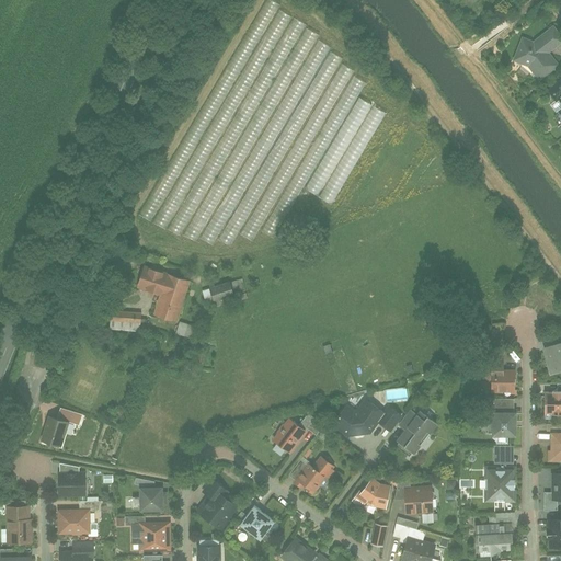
[(225,94),(157,225),(198,245),(232,179),(237,181),(315,33),(302,26),(305,24),(290,16),(277,10),(247,69),(248,70),(242,81),(240,80),(231,98),(225,94)]
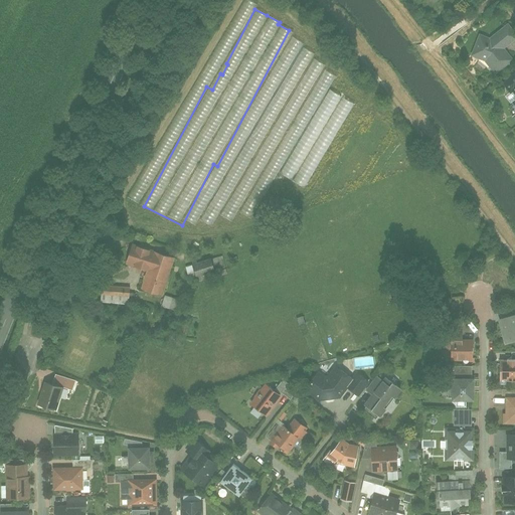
[(494,75),(513,62),(505,50),(514,42),(514,34),(508,25),(490,39),(481,35),(472,57),(485,62),(494,75)]
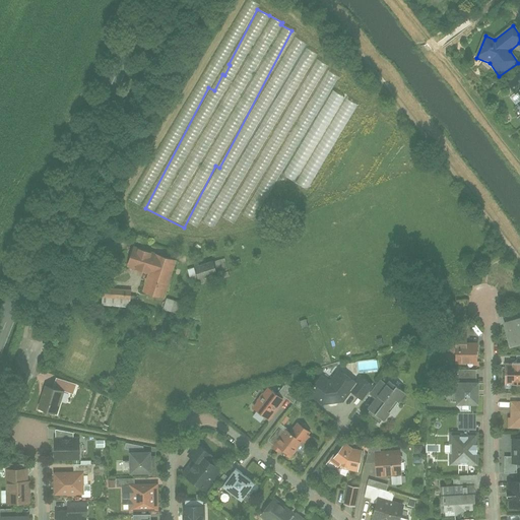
[(295,39),(284,59),(293,63),(303,43),(295,39)]
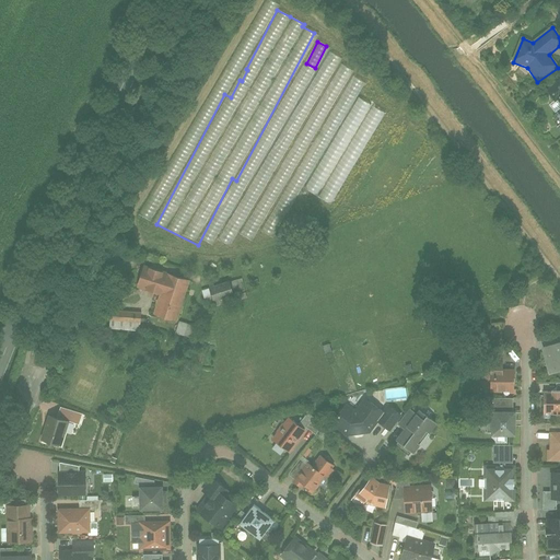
[(318,69),(327,74),(338,59),(329,53),(318,69)]
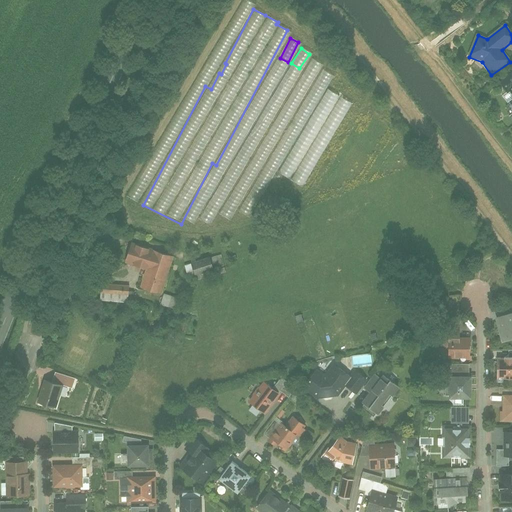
[(305,75),(314,78),(319,63),(310,60),(305,75)]
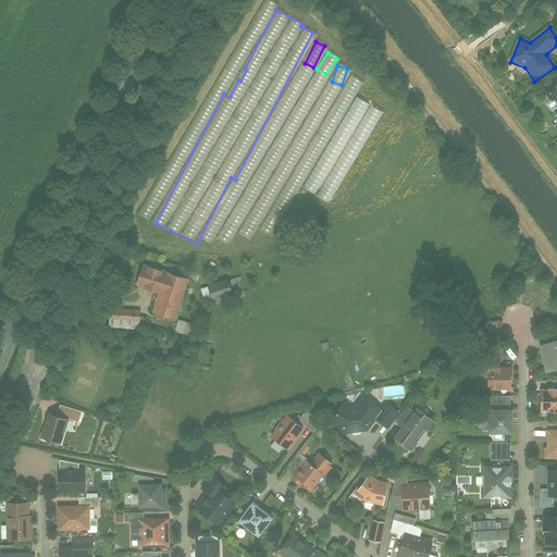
[(556,79),(540,95),(556,115),(556,79)]
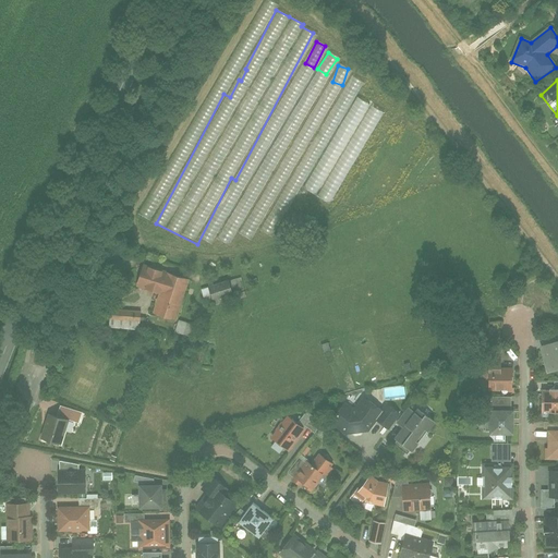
[(141,266),(135,283),(159,290),(153,314),(177,320),(189,279),(141,266)]
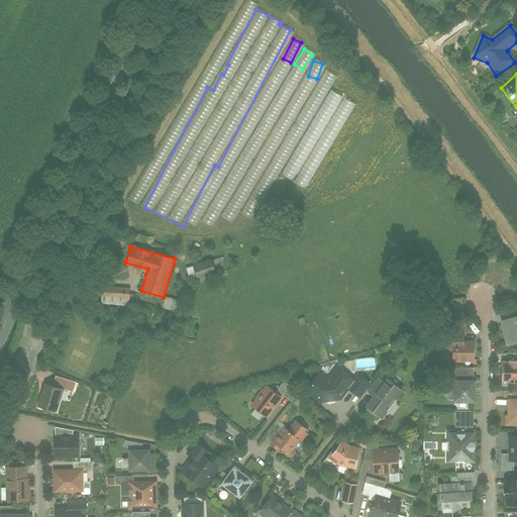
[(214,273),(210,261),(193,266),(197,278),(214,273)]
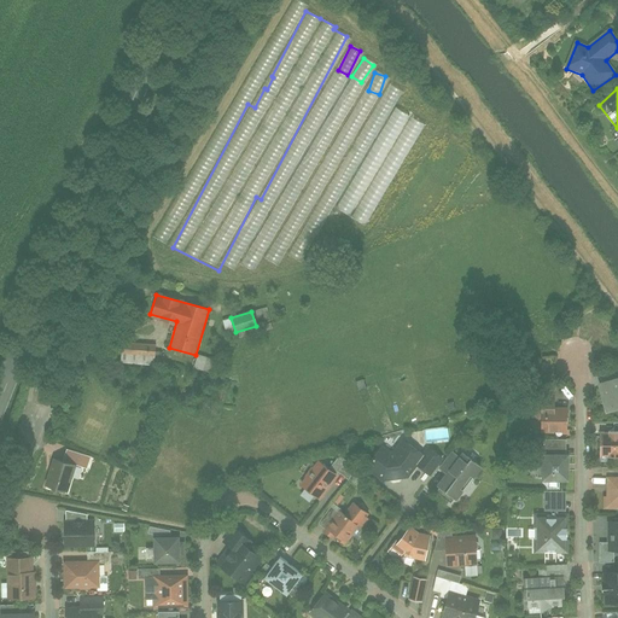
[(157,355),(157,340),(120,339),(120,354),(157,355)]
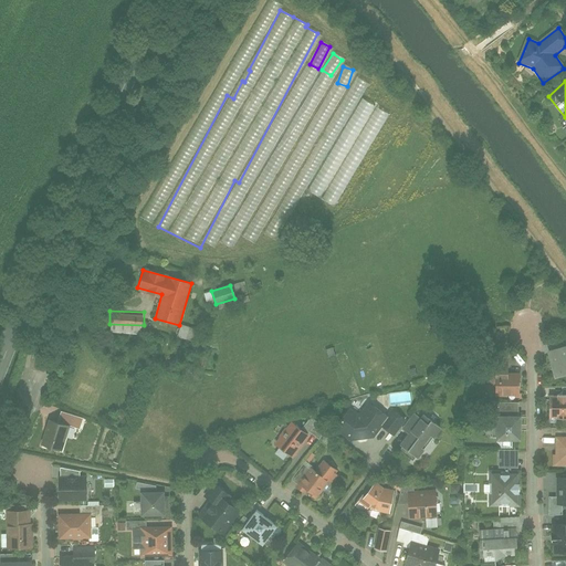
[(179,325),(176,337),(189,339),(191,327),(179,325)]
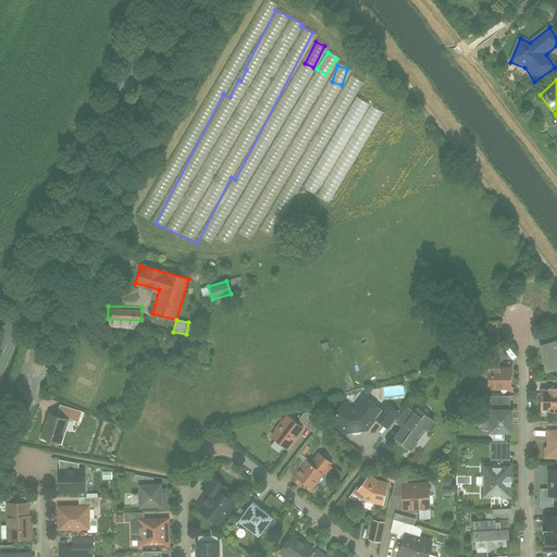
[(556,362),(556,336),(539,343),(545,366),(556,362)]
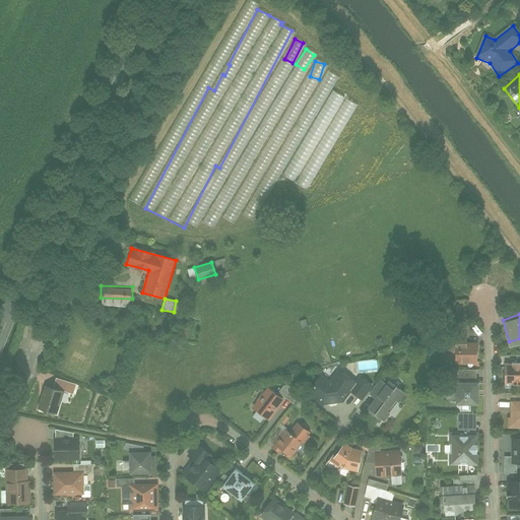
[(453,361),(476,362),(477,342),(453,341),(453,361)]
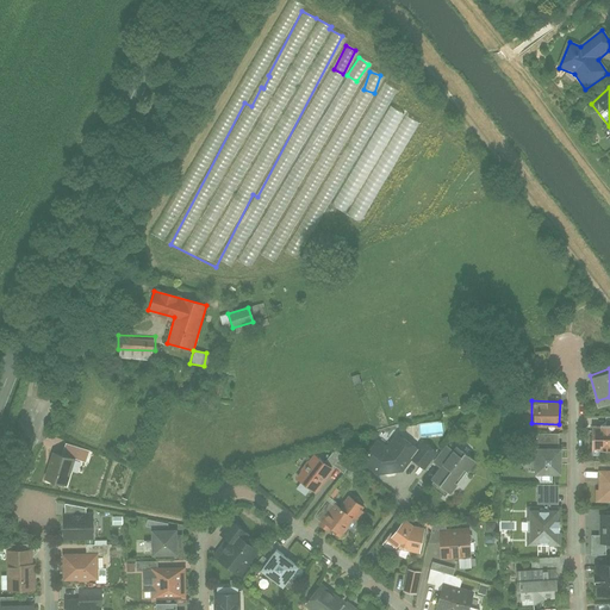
[(609,449),(609,427),(596,428),(598,450),(609,449)]
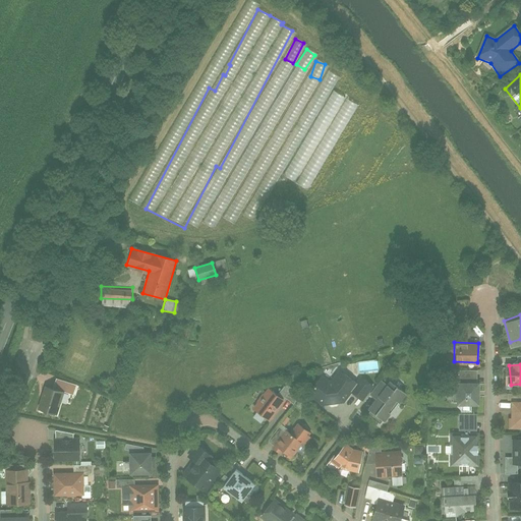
[(364,409),(383,423),(405,394),(387,380),(379,390),(362,377),(356,384),(342,372),(331,387),(345,398),(349,393),(366,406),(364,409)]
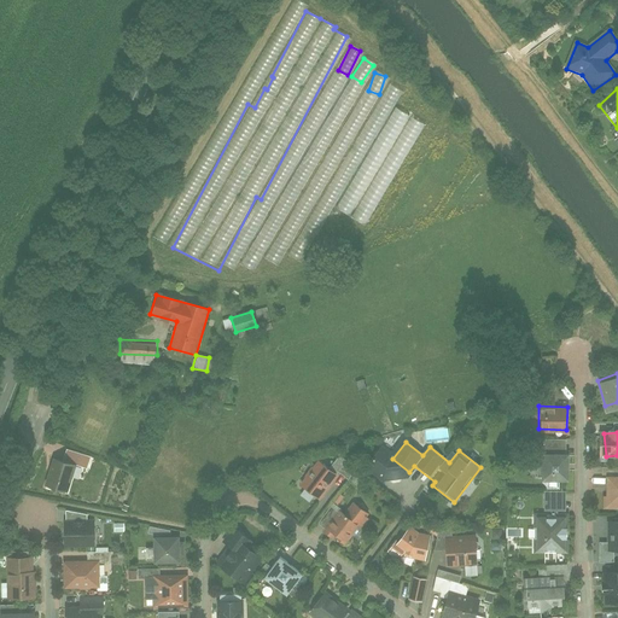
[(566,481),(566,455),(540,455),(540,481),(566,481)]
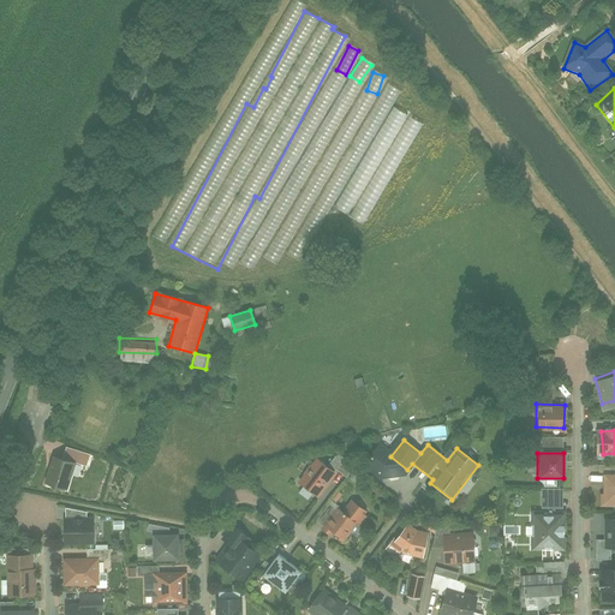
[(53,454),(45,484),(70,491),(79,461),(53,454)]
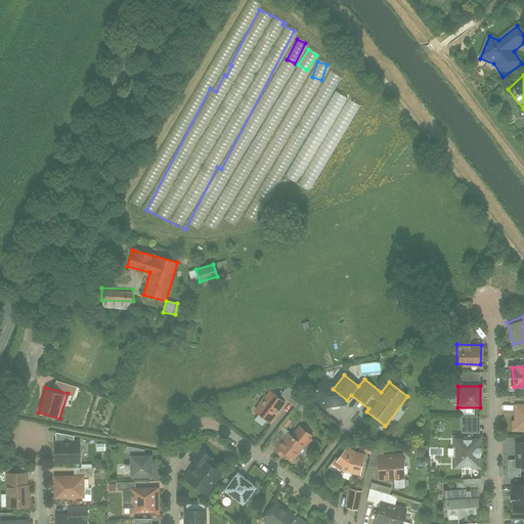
[(286,403),(271,393),(258,410),(272,421),(286,403)]
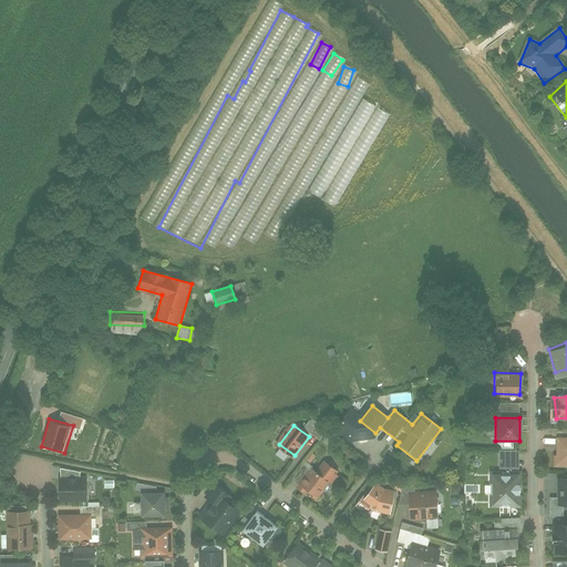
[(566,463),(566,436),(554,437),(555,464),(566,463)]
